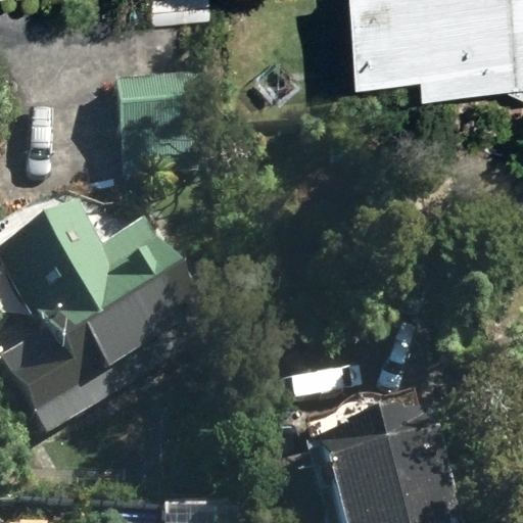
[(147,0),(148,11),(212,9),(211,0),(147,0)]
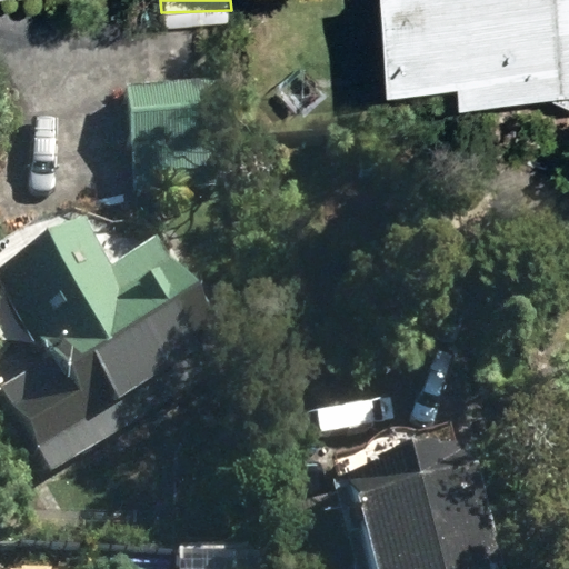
[(568,95),(568,0),(379,0),(382,47),(453,46),(456,71),(547,65),(549,96),(568,95)]
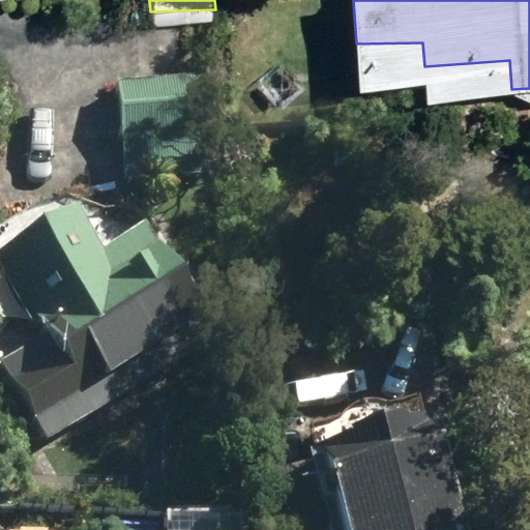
[(113,80),(122,181),(210,173),(202,74),(113,80)]
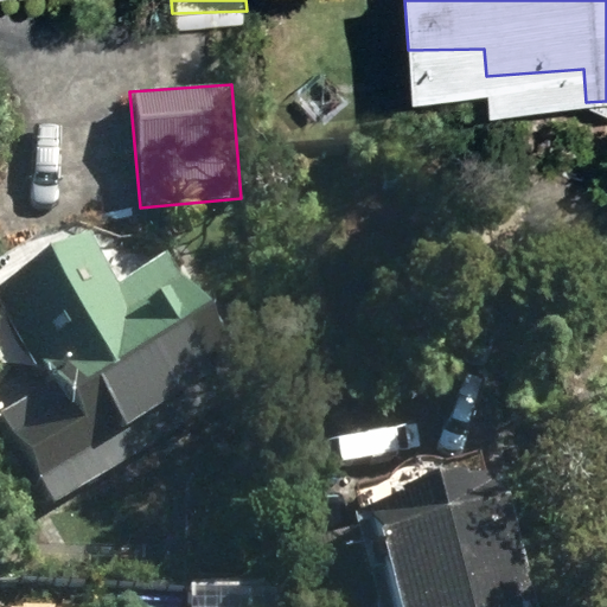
[(0,410),(0,420),(51,502),(246,381),(165,251),(116,280),(88,236),(0,291),(0,306),(48,383),(0,410)]
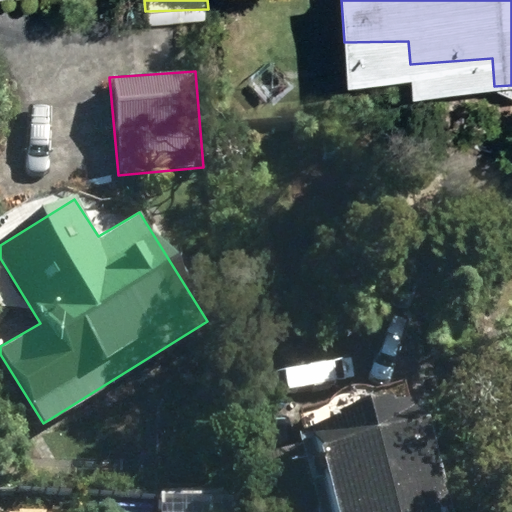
[(450,511),(422,402),(258,443),(275,511),(450,511)]
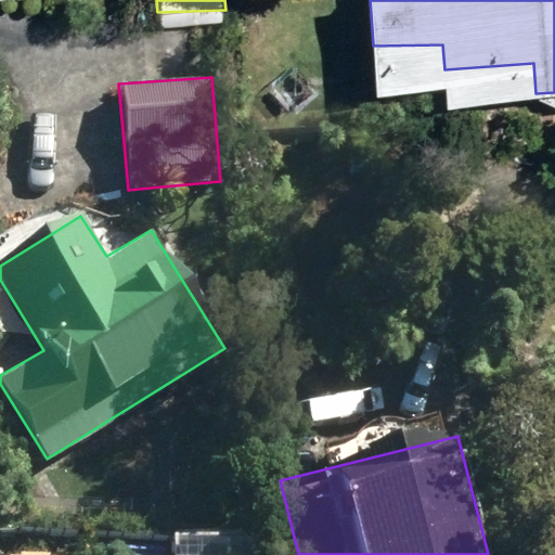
[(172,554),(259,554),(259,530),(172,532),(172,554)]
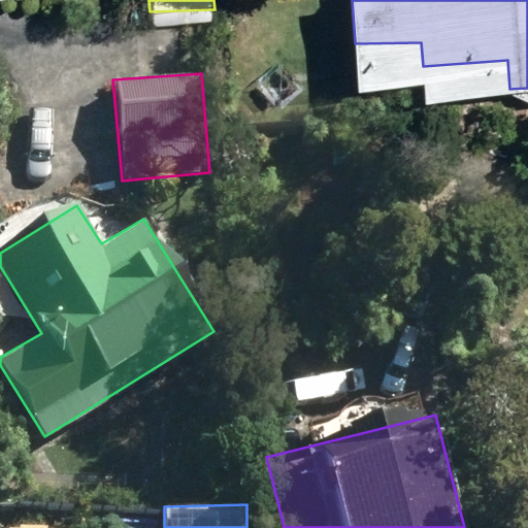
All buildings are outlined.
